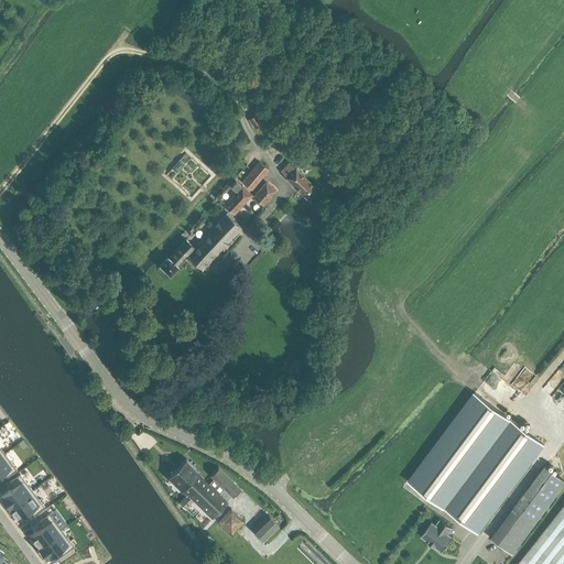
[(322,84),(313,77),(306,86),(315,94),(322,84)]
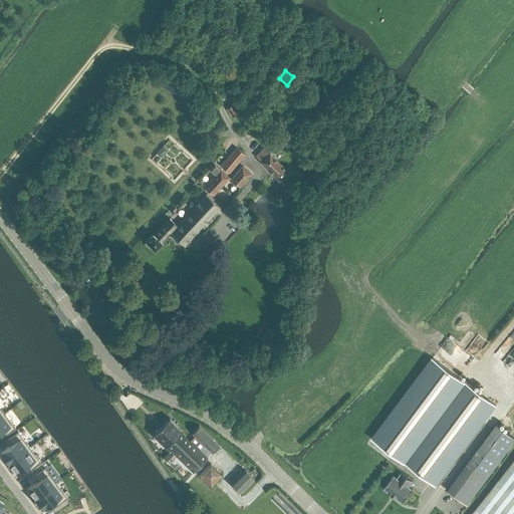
[(233,104),(227,108),(233,116),(239,112),(233,104)]
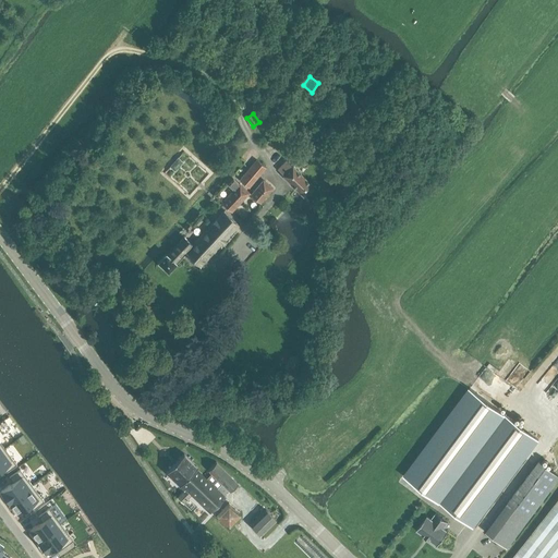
[(240,181),(249,189),(266,168),(257,160),(240,181)]
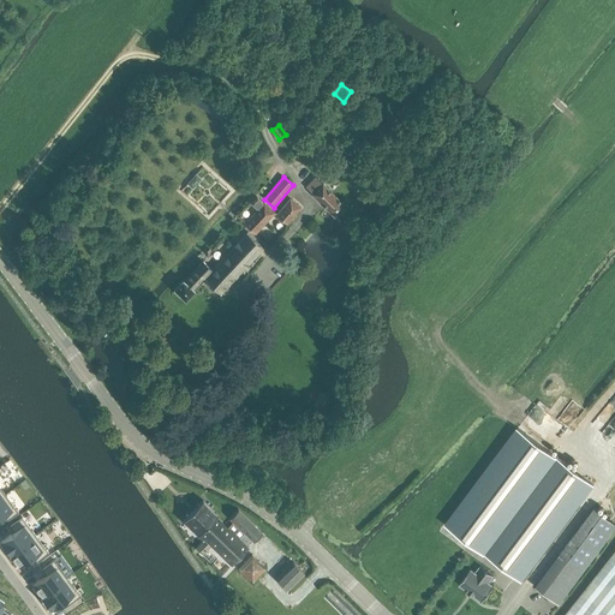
[(306,187),(335,216),(346,207),(316,178),(306,187)]
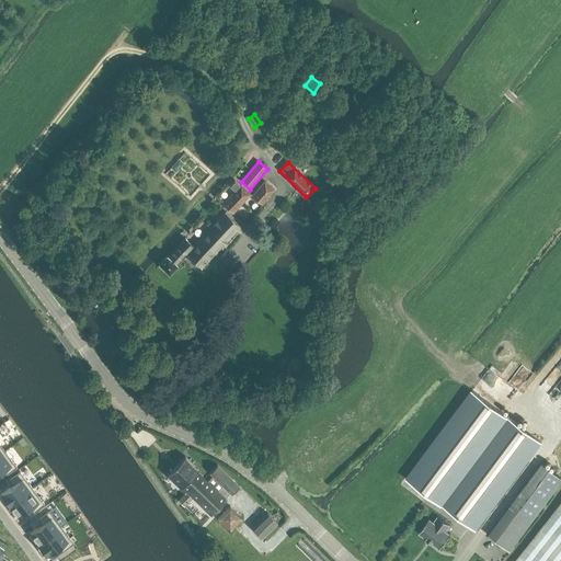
[(236,191),(224,204),(233,213),(251,194),(241,184),(241,185),(236,180),(230,185),(236,191)]
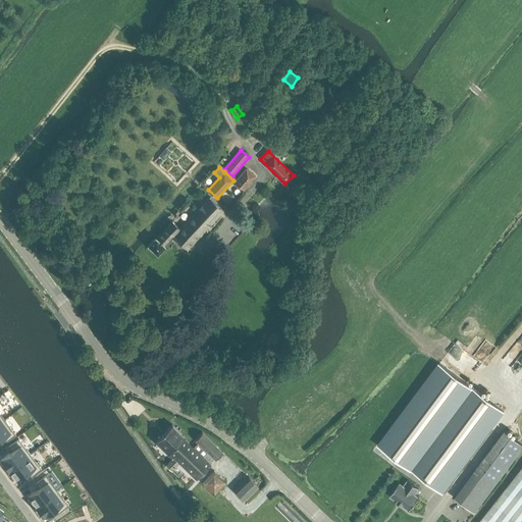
[(247,168),(235,183),(244,191),(256,176),(247,168)]
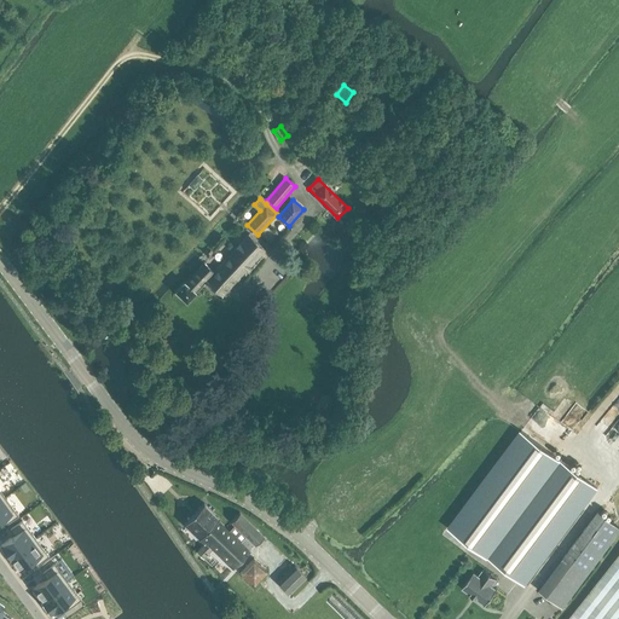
[(175,290),(187,301),(207,281),(223,295),(266,250),(249,235),(214,272),(204,262),(186,283),(185,282),(175,290)]
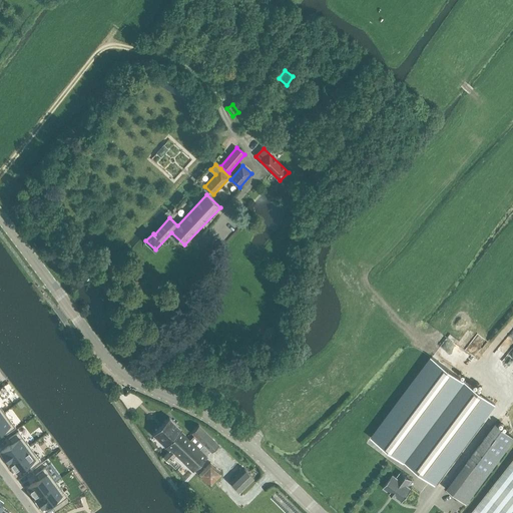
[(433,357),(372,438),(403,460),(435,485),(495,405),(433,357)]
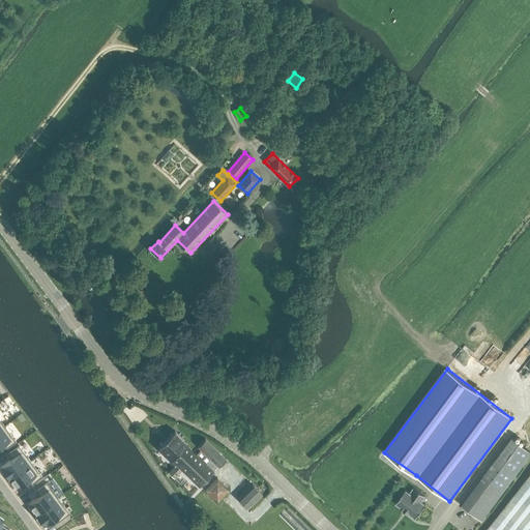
[(5,425),(0,429),(0,445),(2,444),(6,448),(17,441),(5,425)]
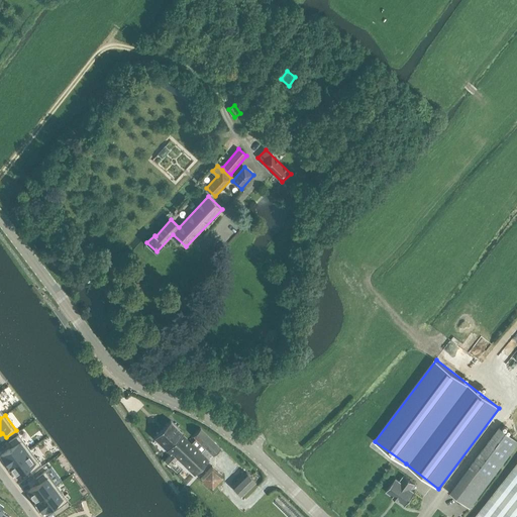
[(154,437),(171,453),(165,459),(173,467),(181,459),(195,474),(221,447),(201,427),(188,439),(182,433),(184,431),(171,419),(154,437)]
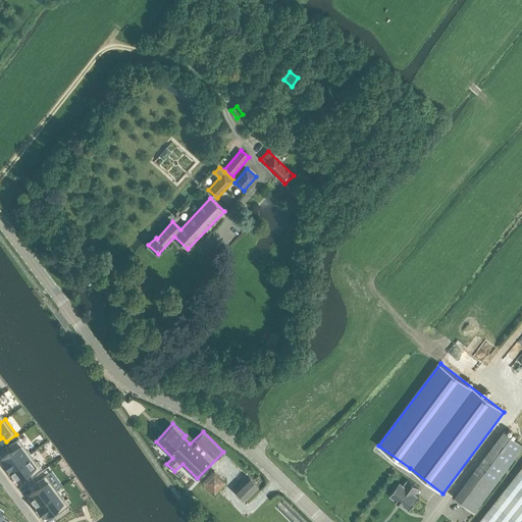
[(493,446),(471,475),(490,489),(521,449),(521,445),(505,431),(493,446)]
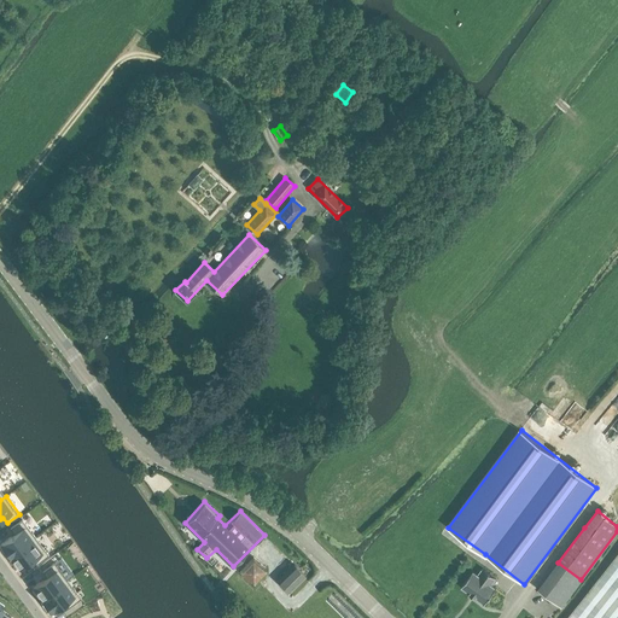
[(15,534),(1,543),(3,544),(11,555),(36,537),(23,519),(11,528),(15,534)]
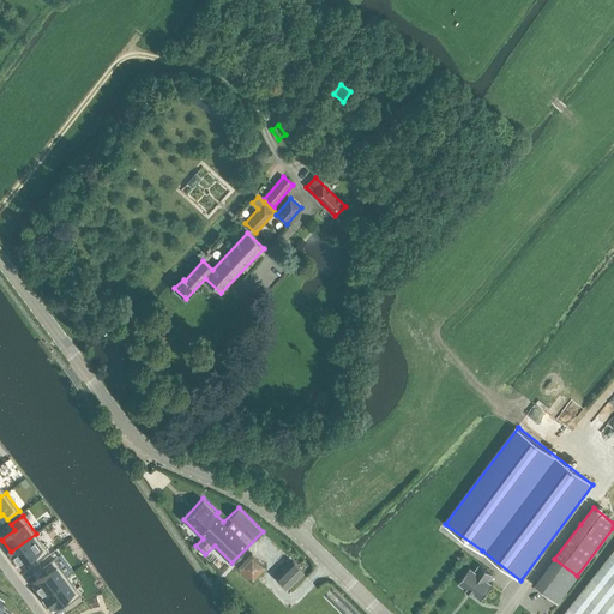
[(36,534),(11,552),(19,564),(32,554),(37,560),(49,552),(36,534)]
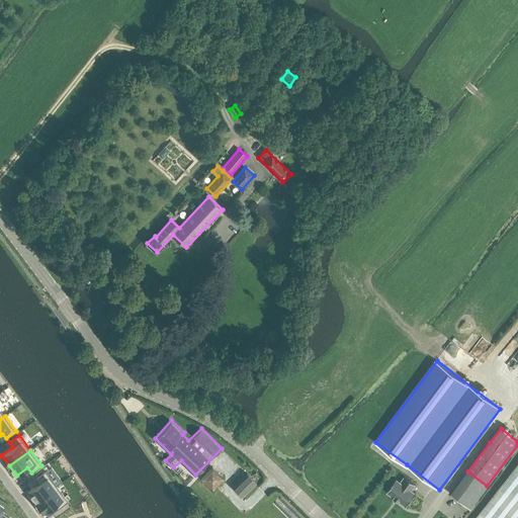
[(200,479),(212,490),(225,478),(212,465),(200,479)]
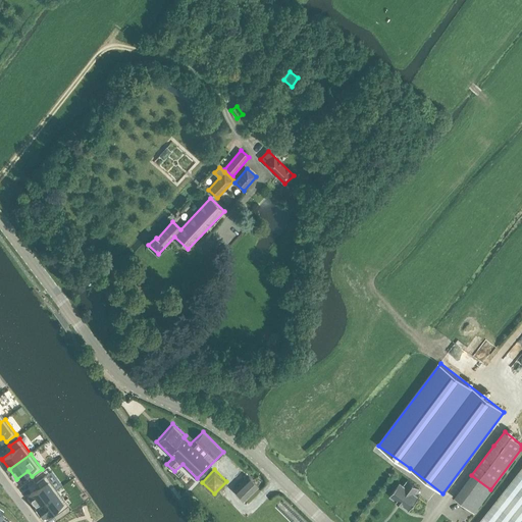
[(521,521),(521,469),(494,506),(481,521),(521,521)]
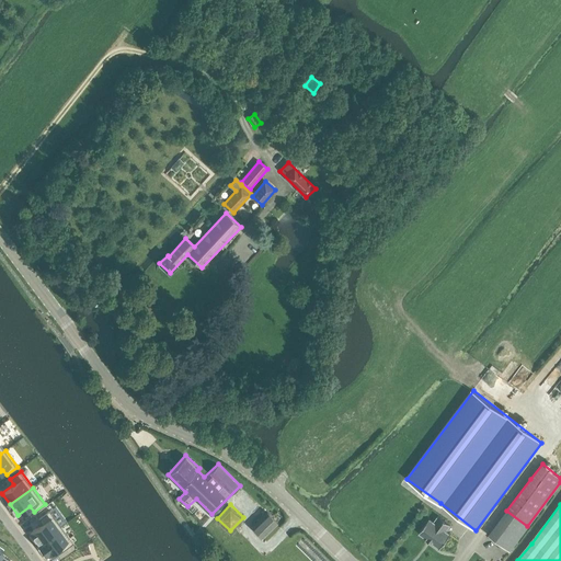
[(43,524),(31,533),(39,544),(61,526),(49,511),(38,518),(43,524)]
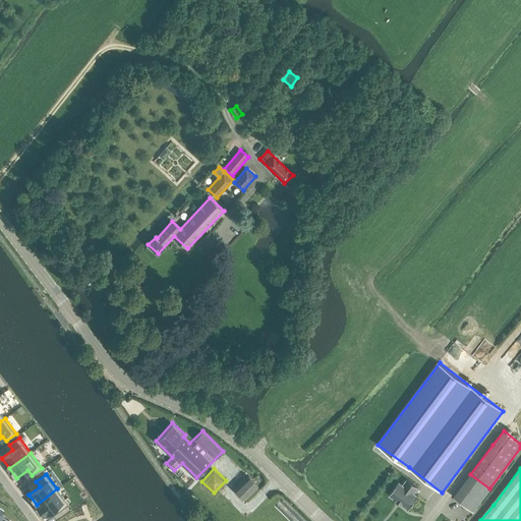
[(234,489),(243,500),(258,485),(248,475),(242,481),(234,489)]
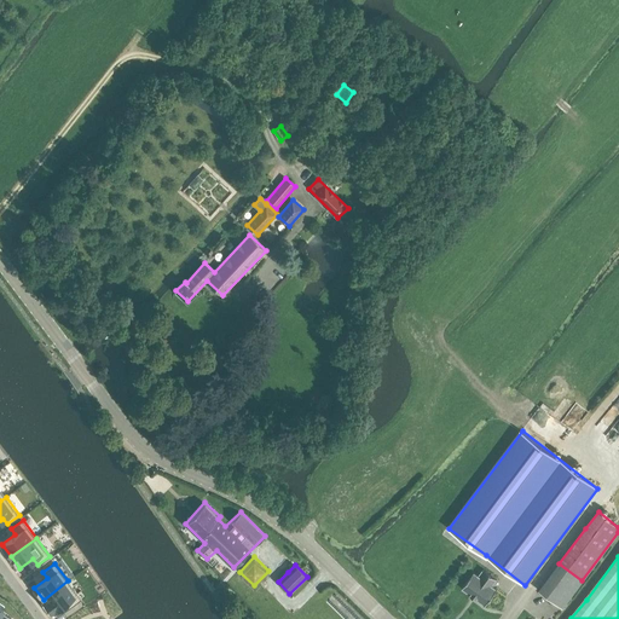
[(470,595),(476,600),(478,599),(486,605),(497,589),(492,585),(498,579),(484,568),(479,576),(474,572),(463,588),(472,594),(470,595)]
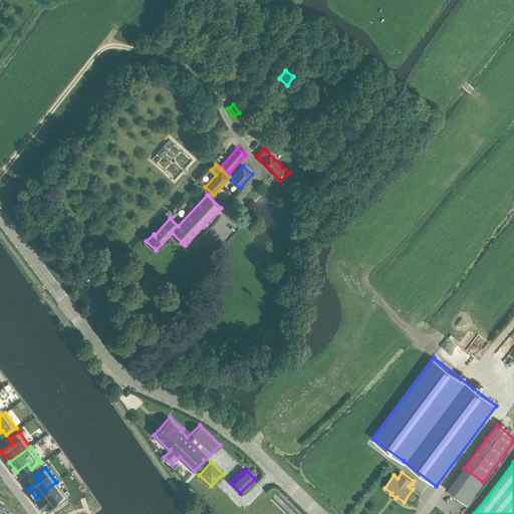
[(56,482),(36,498),(42,507),(43,508),(44,507),(54,500),(58,505),(67,497),(56,482)]
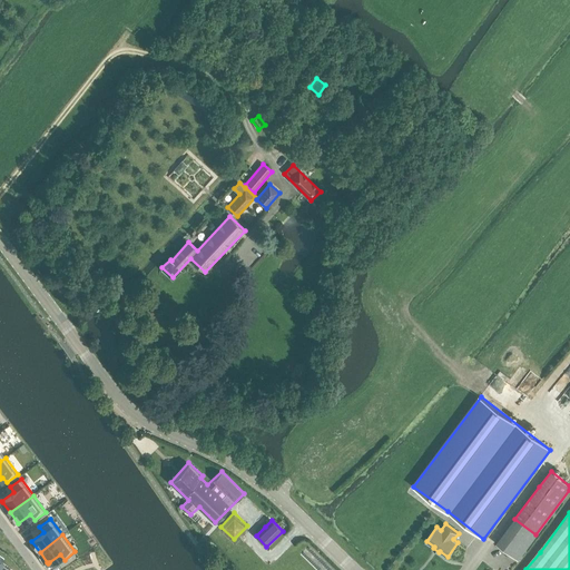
[(0,569),(9,569),(11,569),(1,563),(3,559),(0,556),(0,569)]
